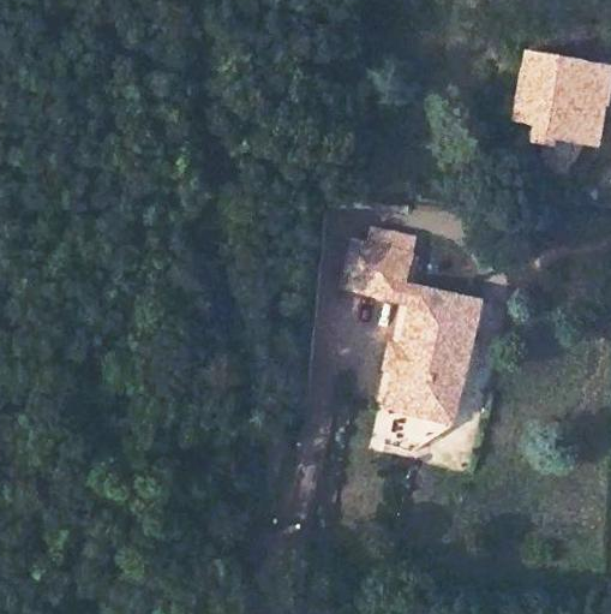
[(496,90),(491,113),(531,120),(527,139),(540,142),(552,144),(553,137),(579,141),(586,99),(601,102),(607,65),(522,49),(514,94),(496,90)]
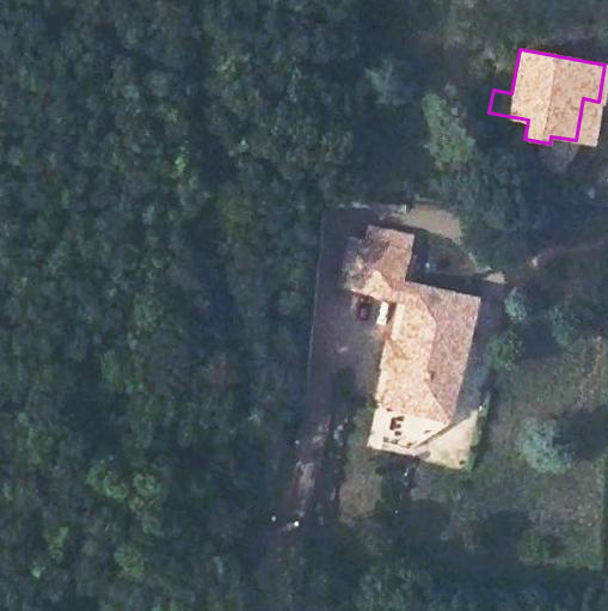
[(538,141),(534,164),(562,169),(564,156),(548,152),(550,144),(538,141)]
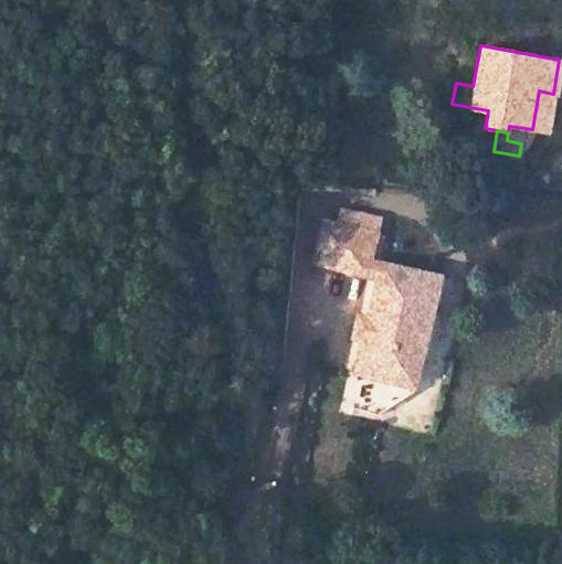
[(316,258),(369,272),(372,257),(378,231),(326,219),(316,258)]
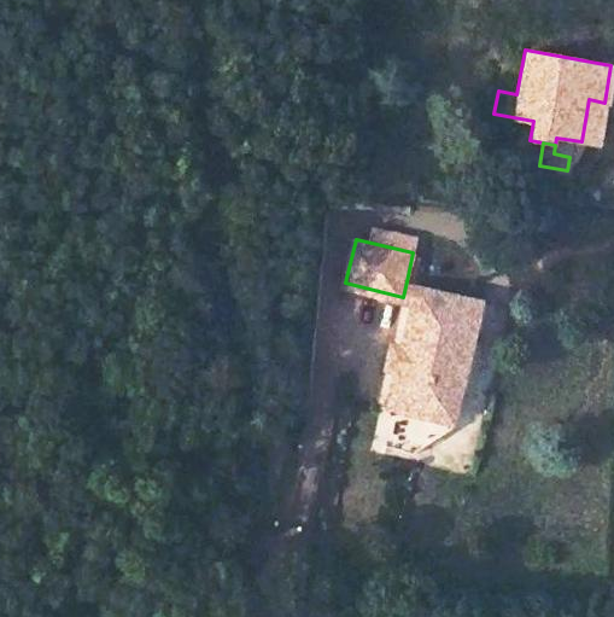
[(407,281),(403,297),(419,301),(422,285),(407,281)]
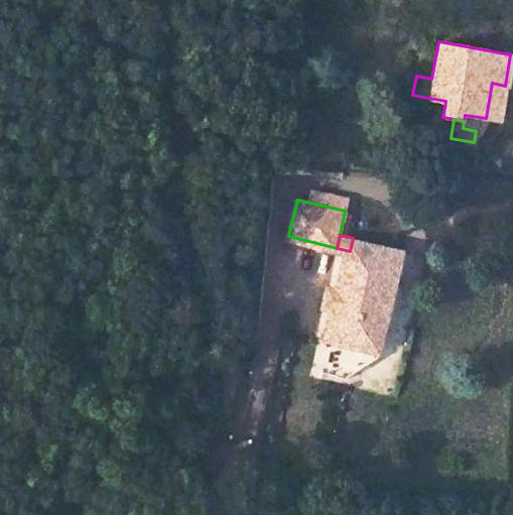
[(364,313),(392,319),(408,250),(353,238),(350,251),(342,284),(337,307),(329,338),(357,344),(364,313)]
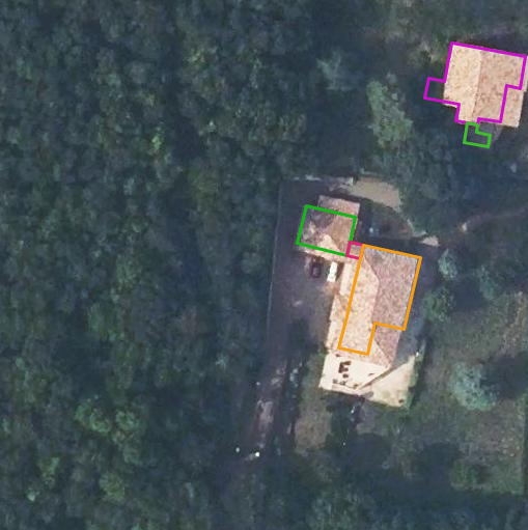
[(342,290),(336,314),(346,316),(352,293),(342,290)]
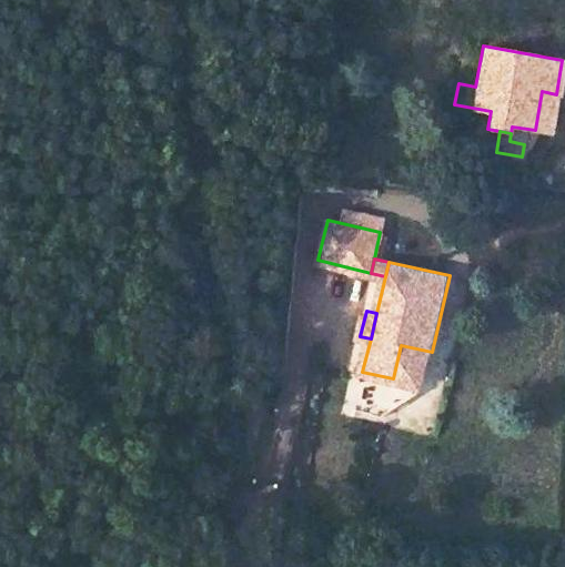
[(401,345),(393,378),(424,386),(432,352),(401,345)]
